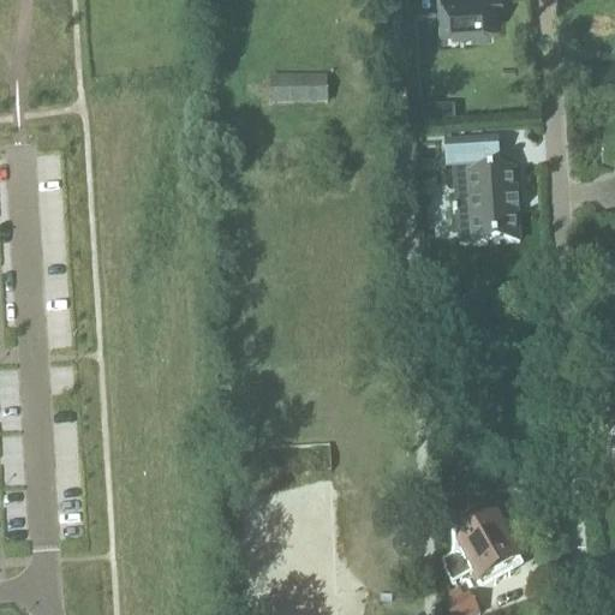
[(501,0),(440,0),(442,31),(472,30),(472,39),(493,37),(491,29),(497,28),(495,1),(502,0),(501,0)]
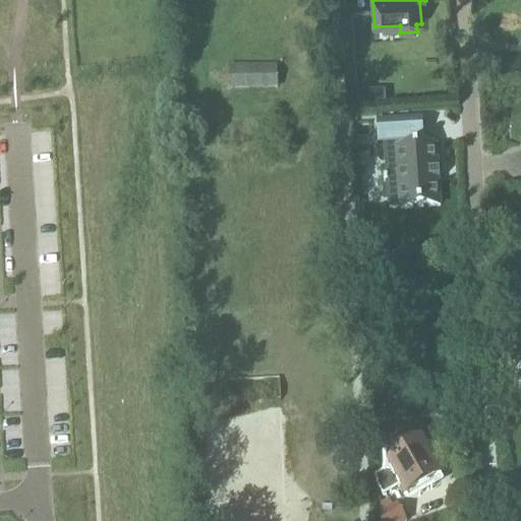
[(232,91),(276,89),(274,66),(231,66),(232,91)]
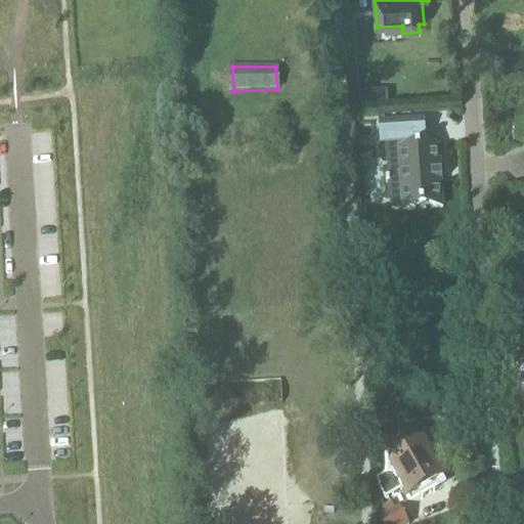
[(424,121),(379,124),(381,144),(400,143),(400,148),(397,148),(401,212),(442,210),(438,146),(432,146),(421,147),(421,141),(426,141),(424,121)]
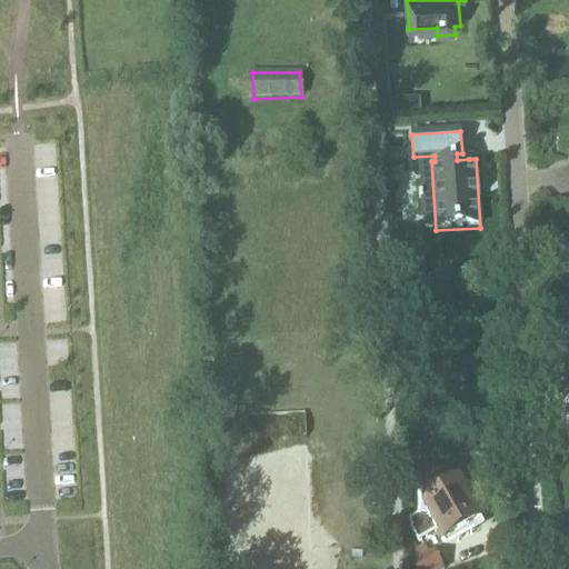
[(558,271),(548,272),(549,290),(559,290),(558,271)]
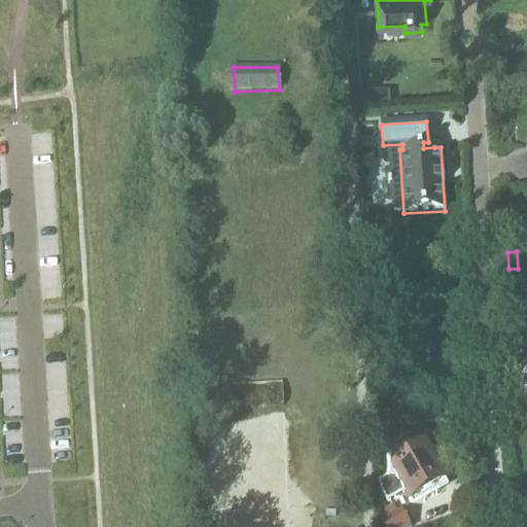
[(234,395),(281,393),(281,378),(233,379),(234,395)]
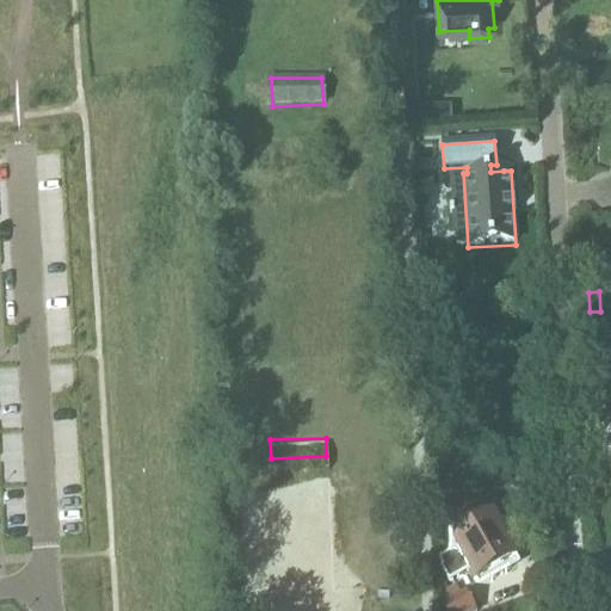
[(480,528),(473,514),(457,523),(464,536),(454,535),(449,556),(439,561),(444,568),(442,571),(449,584),(468,573),(475,586),(517,562),(493,519),(480,528)]
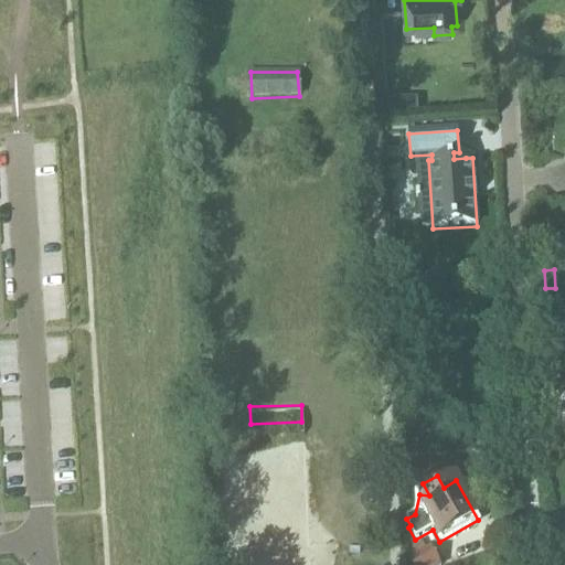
[(426,552),(422,544),(409,552),(414,560),(409,562),(412,564),(439,564),(430,550),(426,552)]
